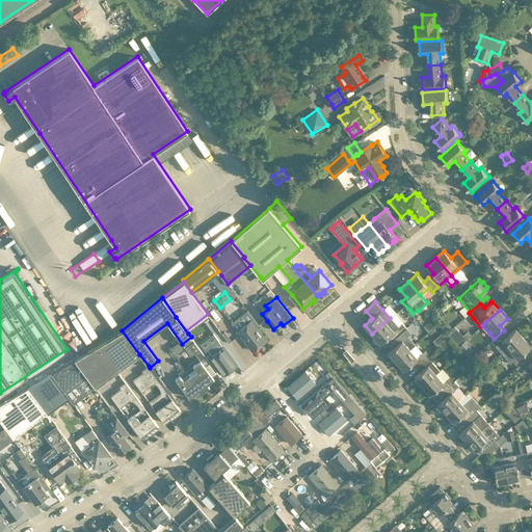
[(232,323),(237,330),(253,350),(266,339),(259,329),(261,327),(248,311),(232,323)]
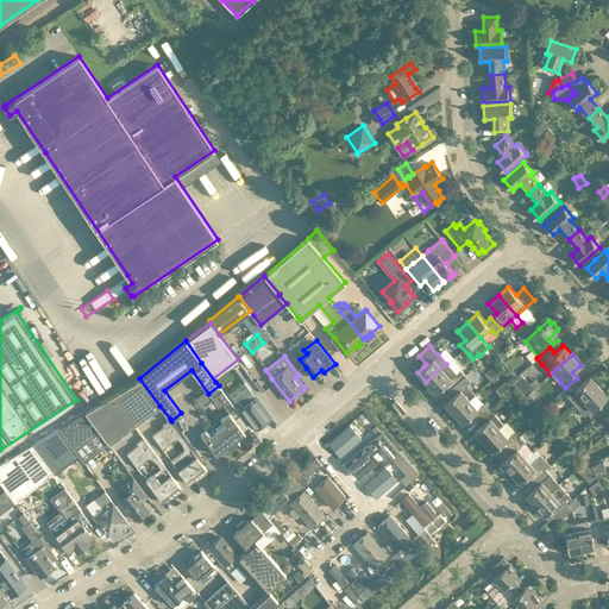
[(432,393),(434,390),(435,391),(444,384),(449,389),(465,375),(460,370),(456,374),(446,364),(426,382),(429,385),(427,387),(432,393)]
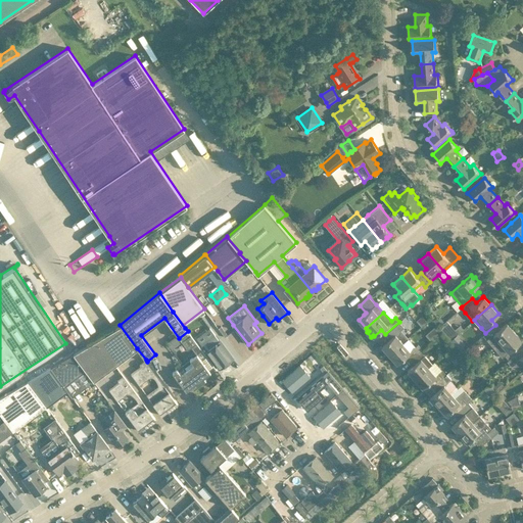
[(439,317),(435,321),(439,325),(443,321),(439,317)]
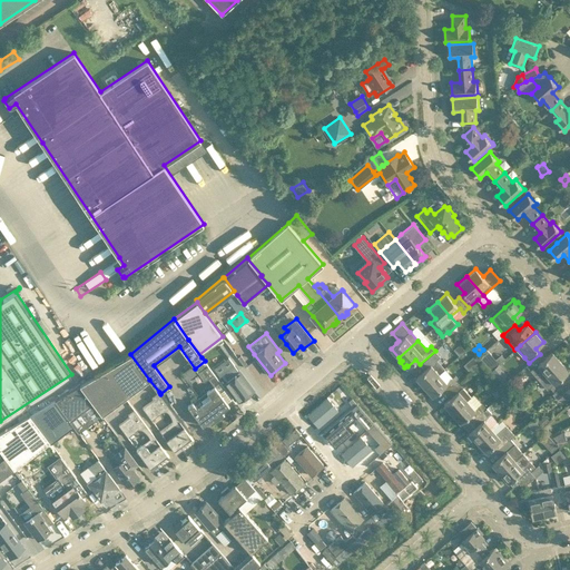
[(458,346),(454,350),(460,355),(465,350),(462,346),(458,346)]
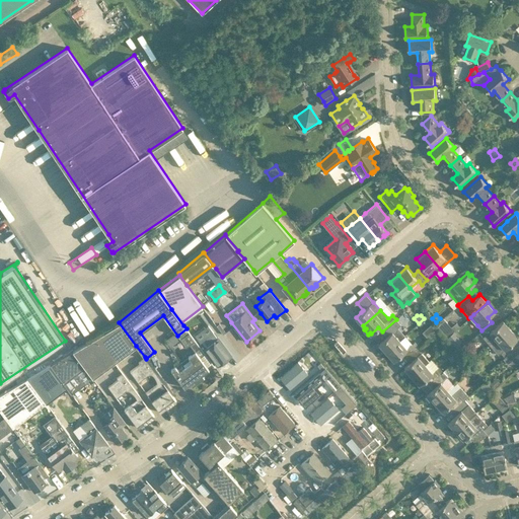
[(443,318),(437,324),(441,328),(447,322),(443,318)]
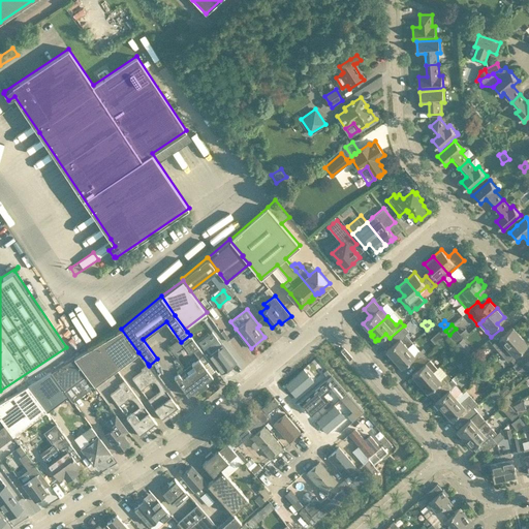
[(386,349),(385,350),(387,351),(394,359),(407,346),(412,342),(405,334),(408,331),(404,325),(390,338),(394,343),(386,349)]
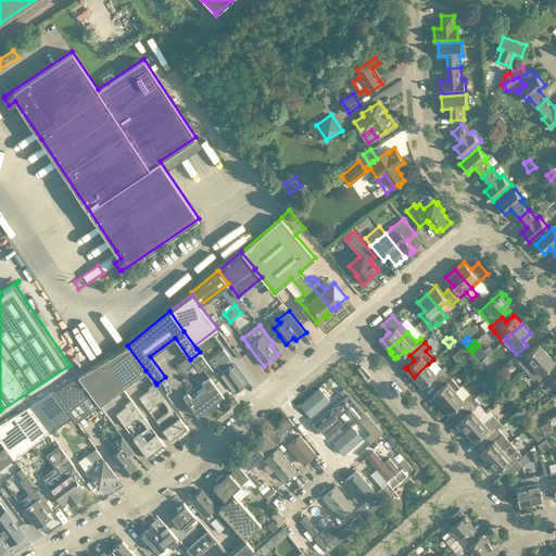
[(516,354),(514,356),(526,370),(546,352),(539,343),(531,350),(527,345),(516,354)]
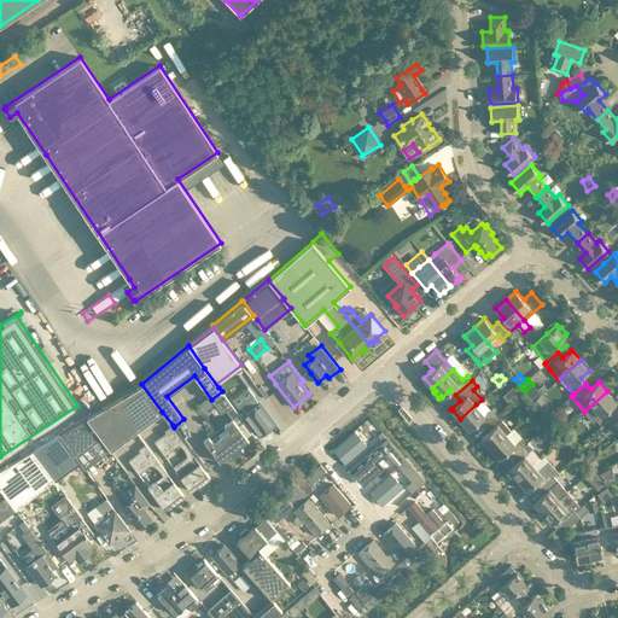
[(141,384),(115,401),(136,431),(162,412),(141,384)]
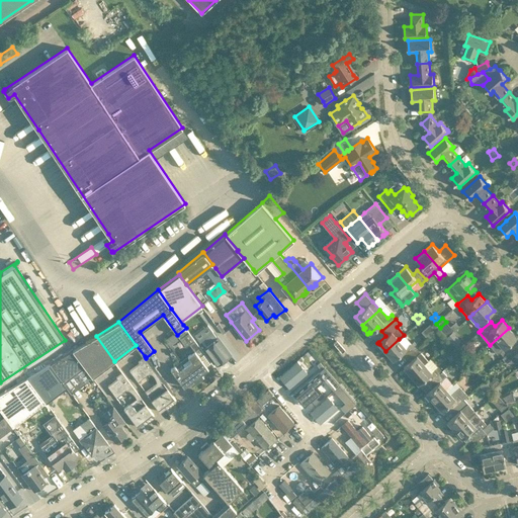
[(433,322),(422,332),(426,337),(438,327),(433,322)]
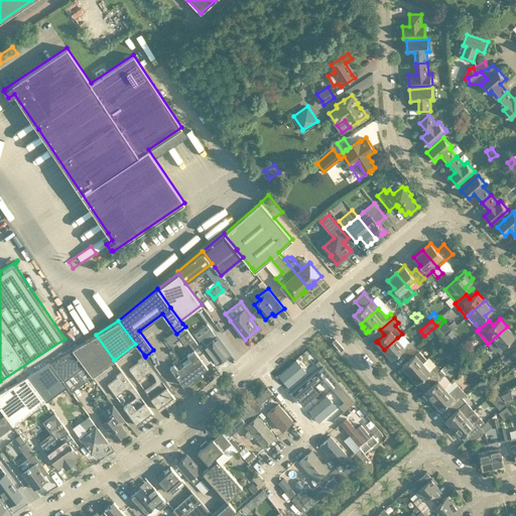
[(218,321),(216,324),(222,332),(224,330),(218,321)]
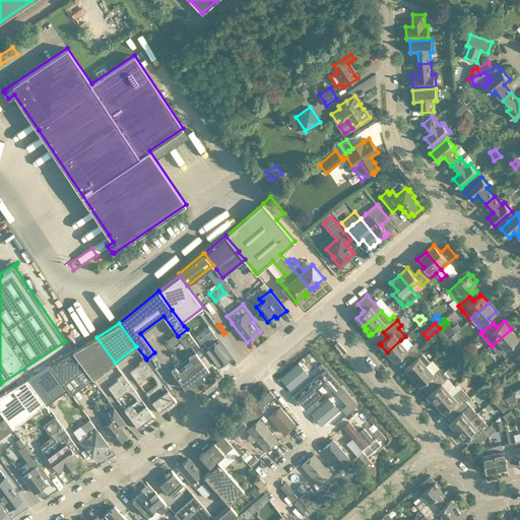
[(502,352),(506,358),(515,348),(512,344),(519,337),(511,329),(492,346),(499,354),(502,352)]
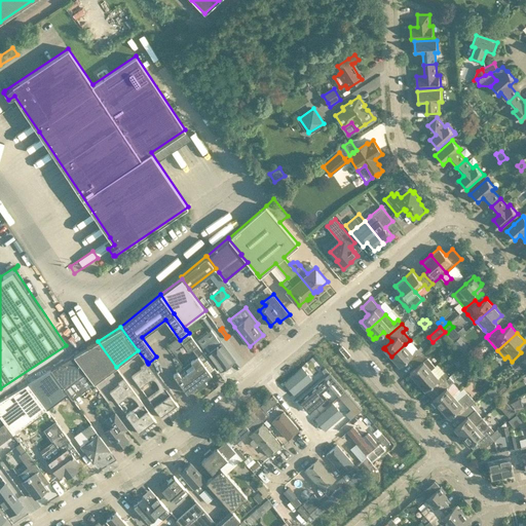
[(212,364),(217,370),(218,372),(218,371),(220,370),(220,371),(234,360),(221,342),(216,336),(202,345),(208,352),(204,354),(212,364)]
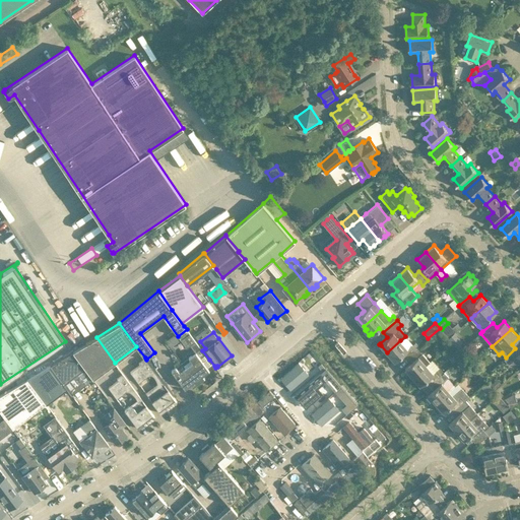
[(400,340),(387,352),(394,361),(395,361),(402,354),(406,359),(408,356),(419,346),(415,342),(413,344),(405,336),(400,340)]
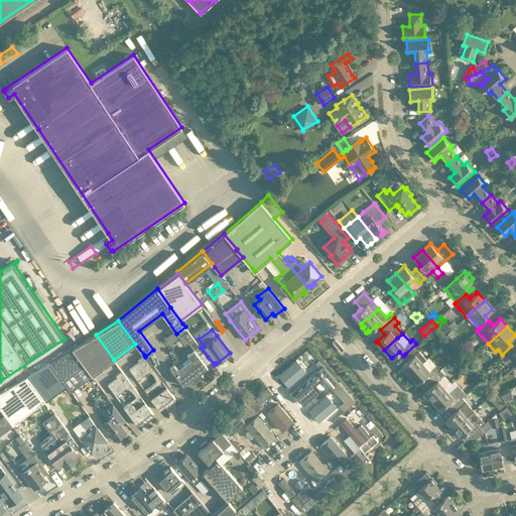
[(73,349),(92,375),(93,376),(114,360),(96,335),(73,349)]
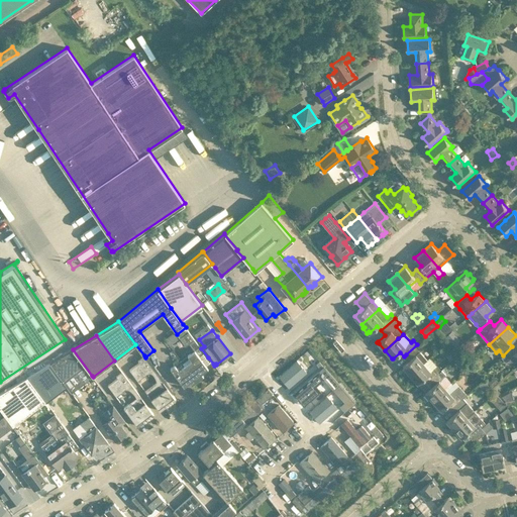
[(459,338),(453,344),(457,348),(463,343),(459,338)]
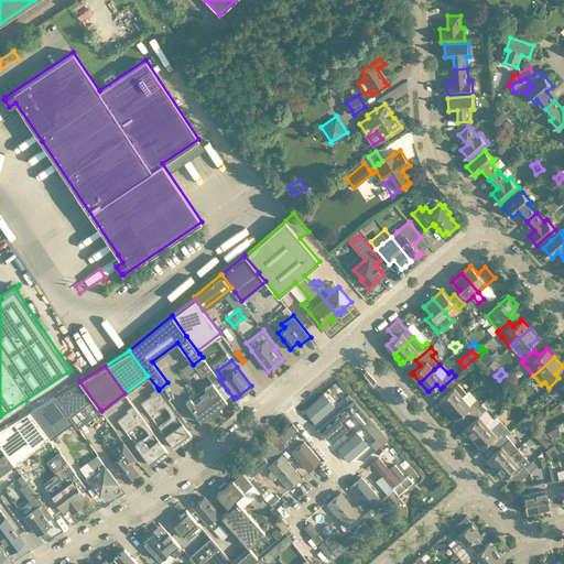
[(447,392),(440,399),(447,409),(464,394),(466,392),(458,383),(461,381),(455,376),(443,387),(447,392)]
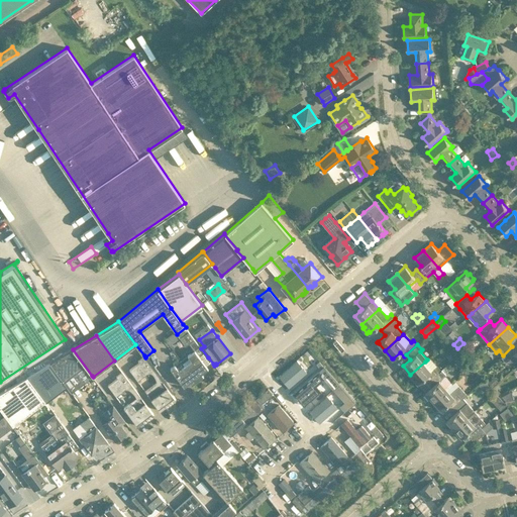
[(516,357),(516,345),(515,344),(512,346),(503,355),(501,357),(505,363),(514,362),(516,357)]
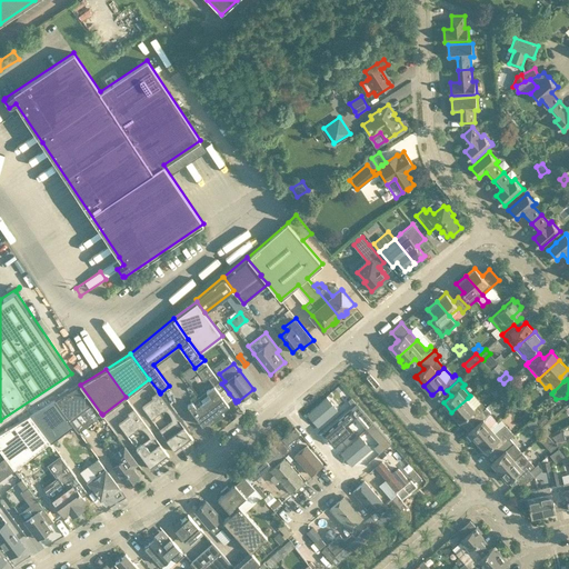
[(225,413),(221,410),(235,400),(229,393),(221,383),(220,381),(198,397),(202,402),(216,420),(225,413)]
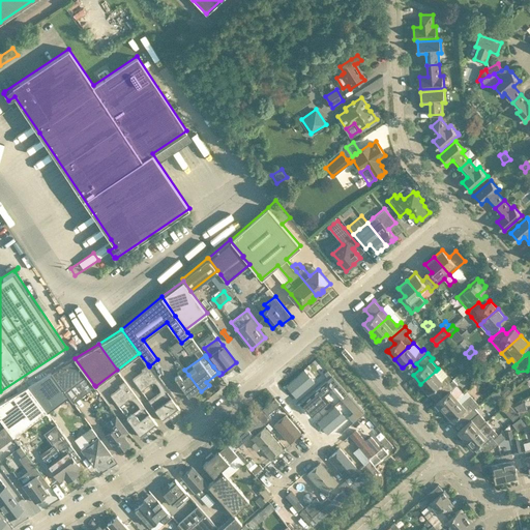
[(75,358),(51,372),(68,395),(74,402),(94,385),(75,358)]
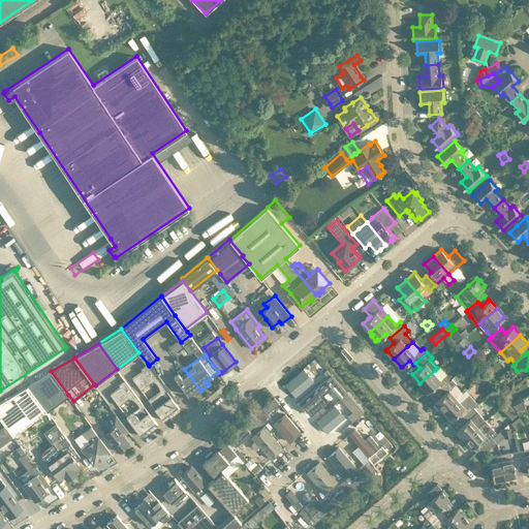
[(161,394),(161,395),(151,402),(163,419),(180,407),(149,366),(148,364),(142,369),(143,370),(132,378),(141,390),(151,381),(153,381),(154,381),(155,381),(156,382),(157,383),(159,386),(160,390),(161,394)]
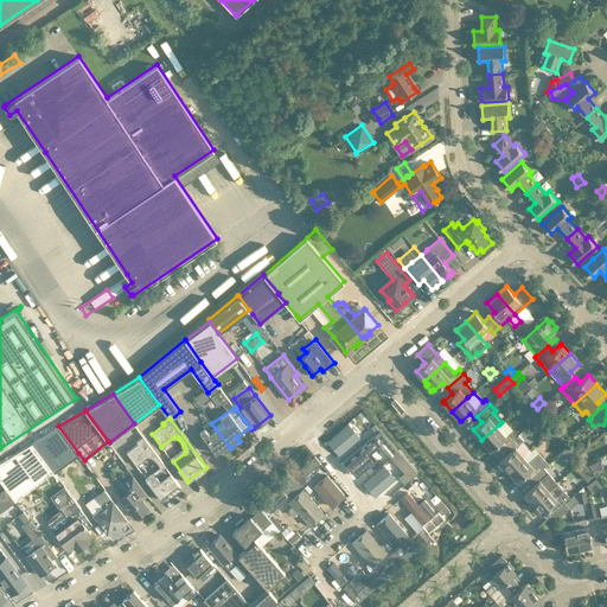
[(32,442),(53,470),(55,472),(78,453),(58,426),(32,442)]
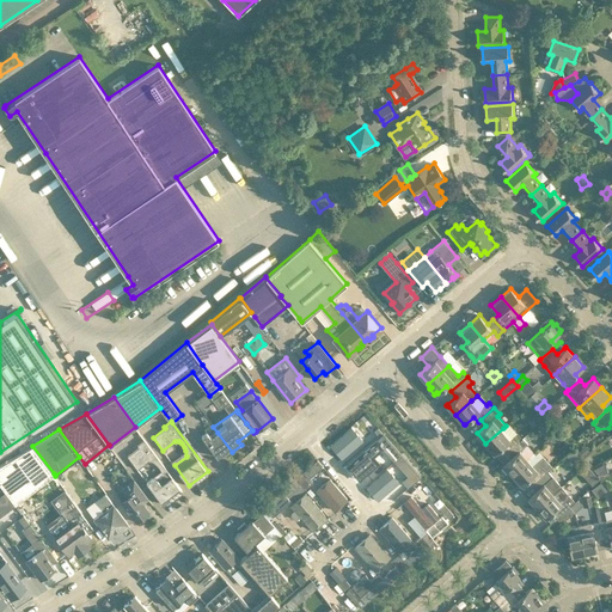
[(501,429),(485,444),(494,453),(496,451),(503,445),(508,451),(521,439),(522,438),(518,433),(516,434),(510,440),(501,429)]
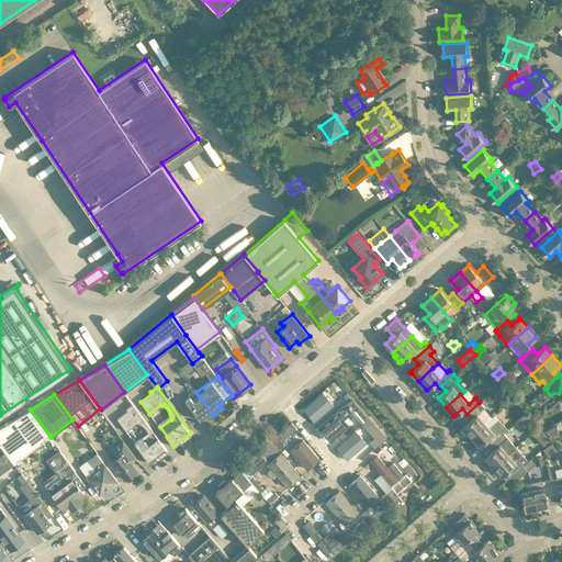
[(209,418),(213,415),(200,397),(194,402),(190,396),(186,400),(200,419),(205,415),(209,418)]
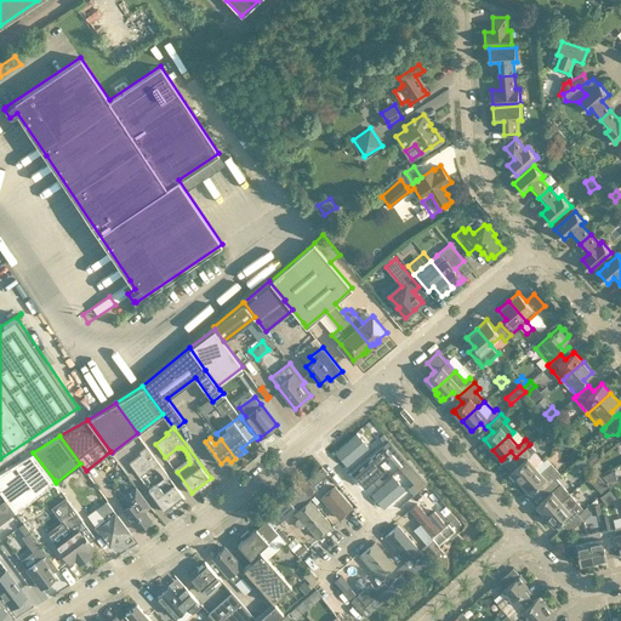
[(388,439),(382,445),(400,467),(408,461),(388,439)]
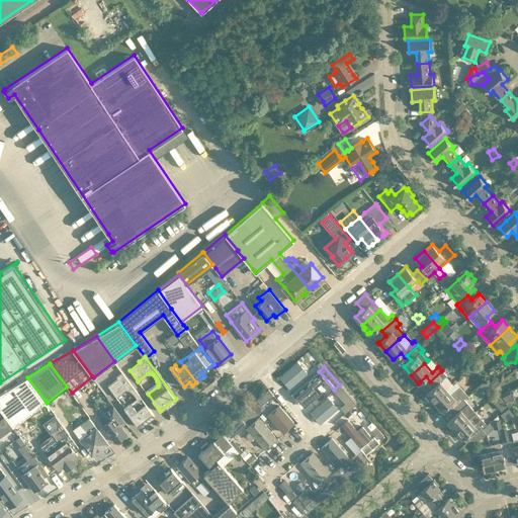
[(427,394),(425,396),(426,396),(430,401),(431,399),(434,402),(449,389),(452,384),(445,376),(441,371),(430,381),(434,386),(427,393),(427,394)]
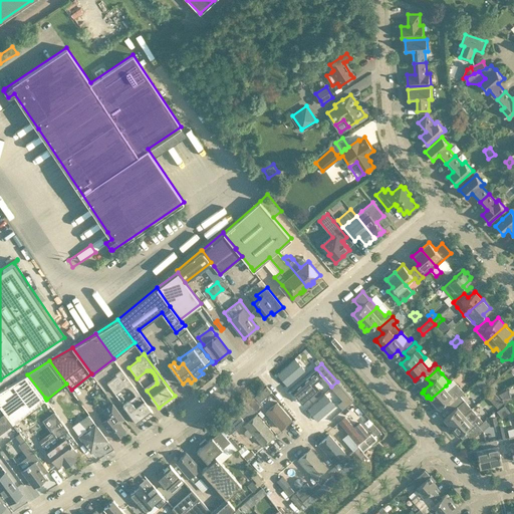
[(116,375),(107,382),(115,394),(125,386),(126,386),(129,388),(132,390),(134,392),(136,394),(136,396),(138,400),(134,403),(127,402),(123,405),(124,407),(138,423),(153,412),(147,404),(121,369),(120,370),(115,373),(116,375)]
